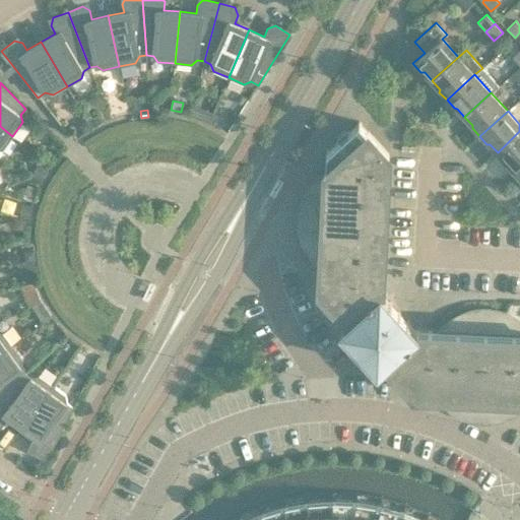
[(205,114),(203,120),(208,122),(212,113),(208,112),(205,114)]
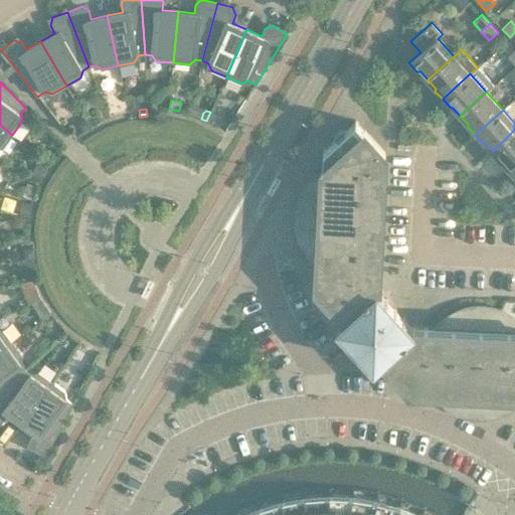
[(97,115),(89,119),(92,125),(101,121),(97,115)]
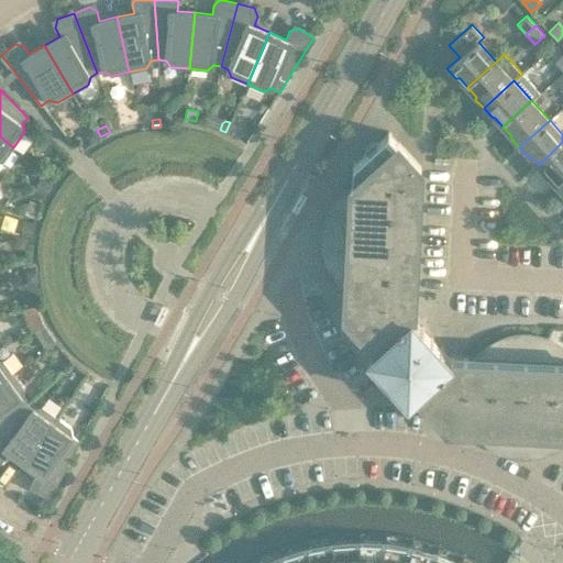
[(490,428),(489,443),(493,445),(497,448),(500,449),(505,451),(508,452),(512,453),(517,453),(521,454),(526,454),(530,454),(533,453),(538,452),(542,451),(547,450),(550,448),(554,445),(554,431),(562,431),(562,352),(561,351),(558,348),(553,345),(550,343),(545,342),(542,340),(539,340),(534,339),(531,338),(527,338),(522,338),(518,338),(514,339),(510,339),(506,341),(501,342),(498,343),(494,345),(490,348),(487,351),(484,353),(481,356),(478,360),(451,359),(441,346),(440,346),(433,339),(414,317),(421,167),(388,132),(353,164),(351,207),(337,206),(334,210),(332,213),(330,217),(329,221),(327,225),(327,229),(326,233),(326,238),(326,242),(326,246),(326,251),(327,254),(328,258),(329,263),(331,266),(333,271),(348,271),(345,313),(376,349),(368,355),(381,367),(390,378),(397,386),(409,399),(417,393),(448,426),(490,428)]
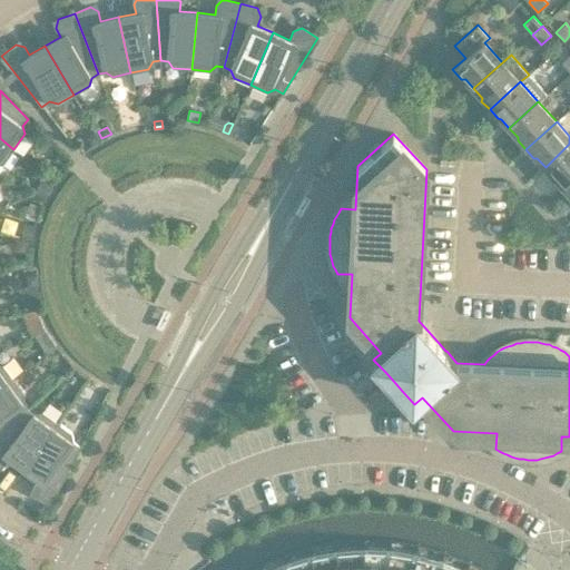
[(13,149),(0,138),(0,164),(3,164),(13,149)]
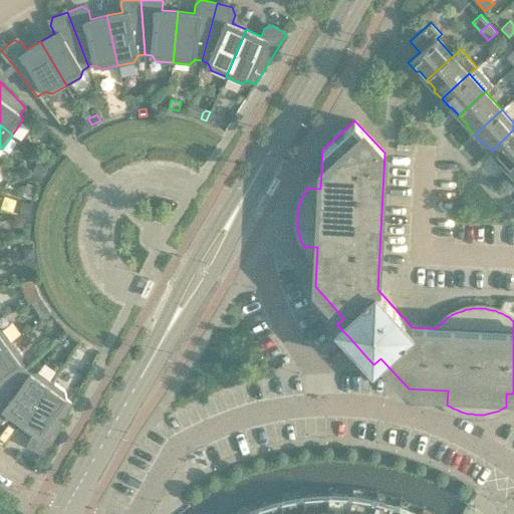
[(499,163),(506,171),(513,163),(513,130),(492,151),(499,160),(499,163)]
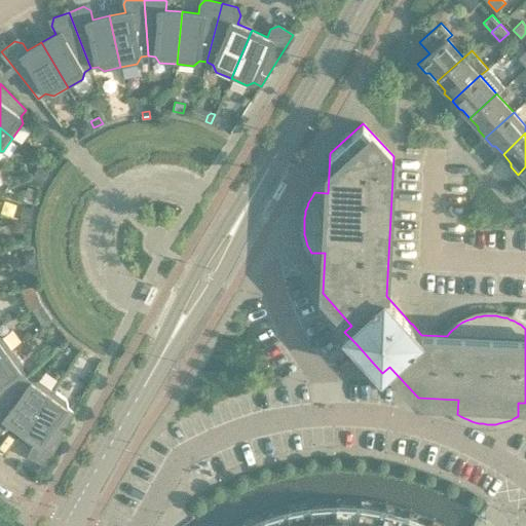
[(28,187),(23,198),(33,202),(37,190),(28,187)]
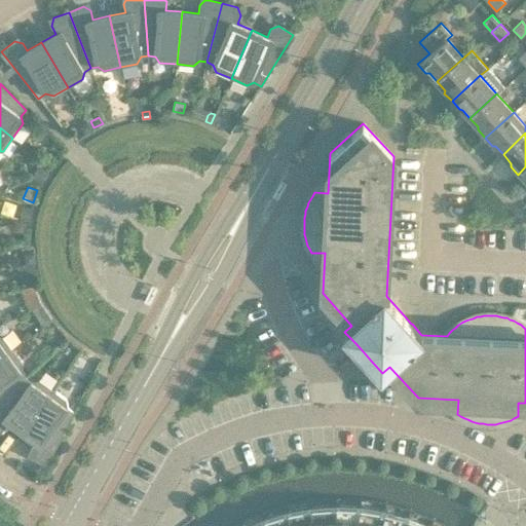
[(24,207),(21,219),(28,221),(31,208),(24,207)]
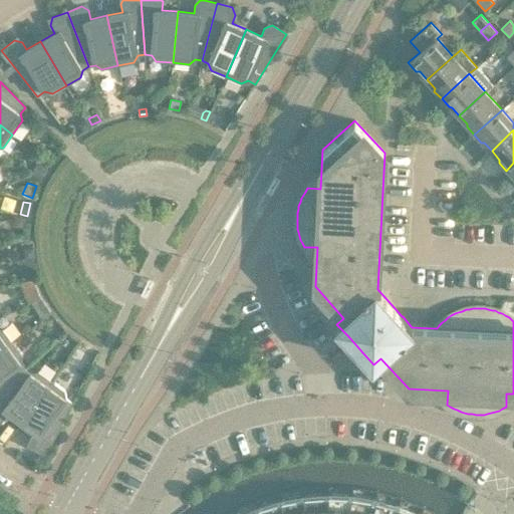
[(0,327),(0,350),(12,341),(3,328),(0,327)]
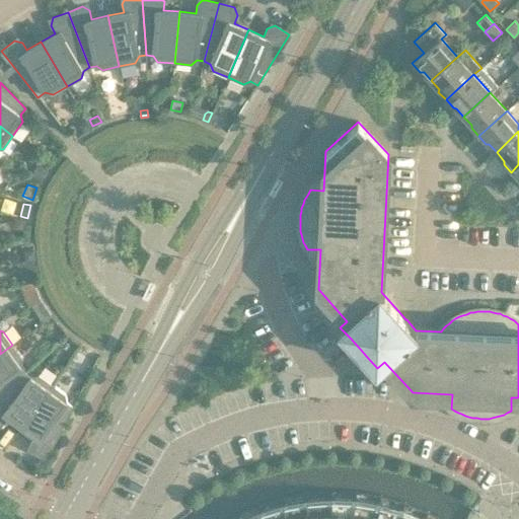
[(0,396),(25,371),(21,366),(22,358),(12,345),(0,354),(0,396)]
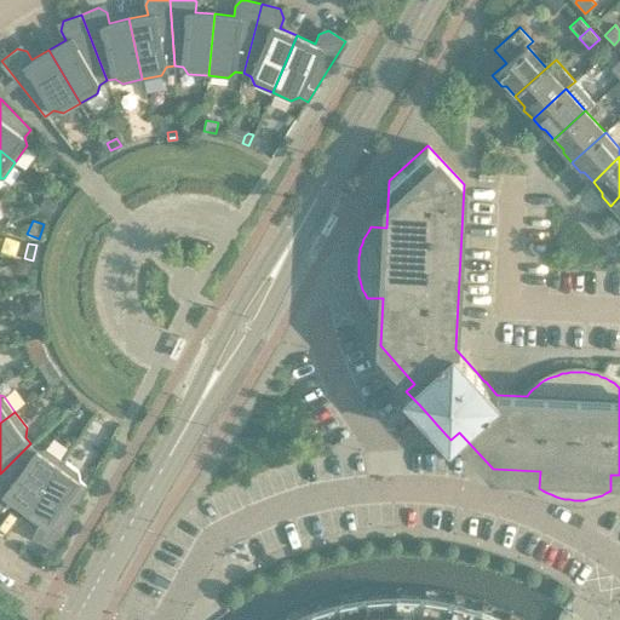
[(97,414),(90,425),(93,429),(102,417),(97,414)]
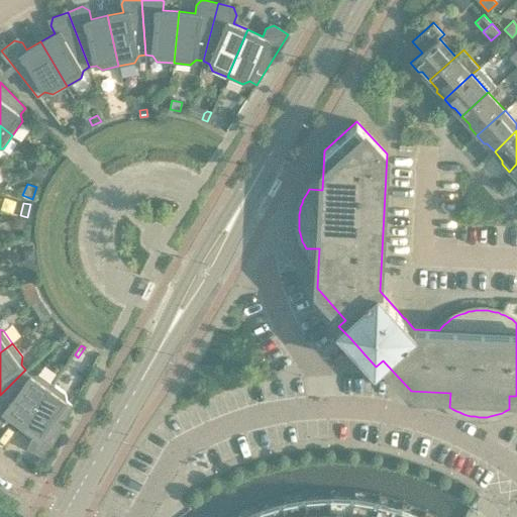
[(8,415),(21,424),(52,383),(38,373),(31,375),(25,370),(0,395),(0,422),(3,422),(8,415)]
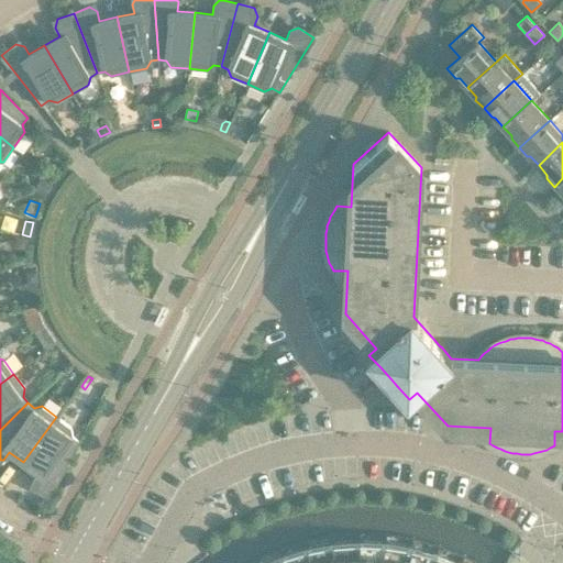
[(72,427),(56,417),(23,462),(37,473),(33,481),(34,489),(51,497),(79,440),(73,435),(72,427)]
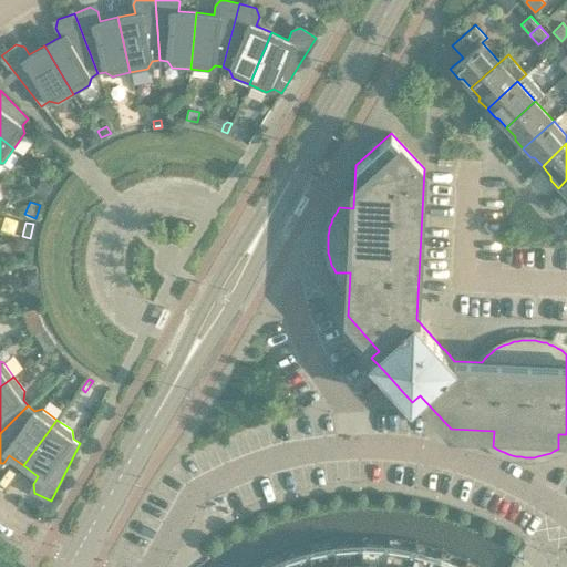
[(338,566),(362,566),(362,544),(336,546),(338,566)]
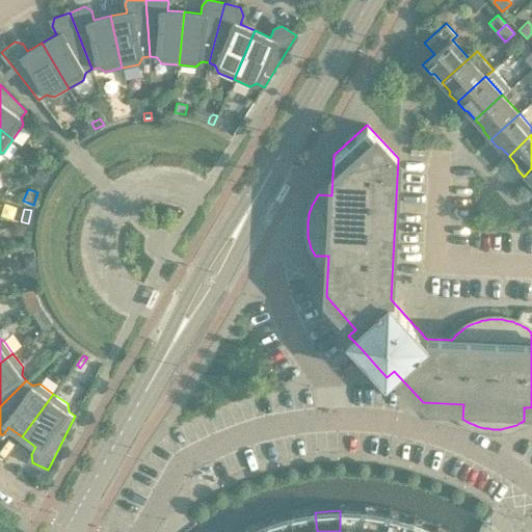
[(362,531),(365,511),(340,510),(340,531),(362,531)]
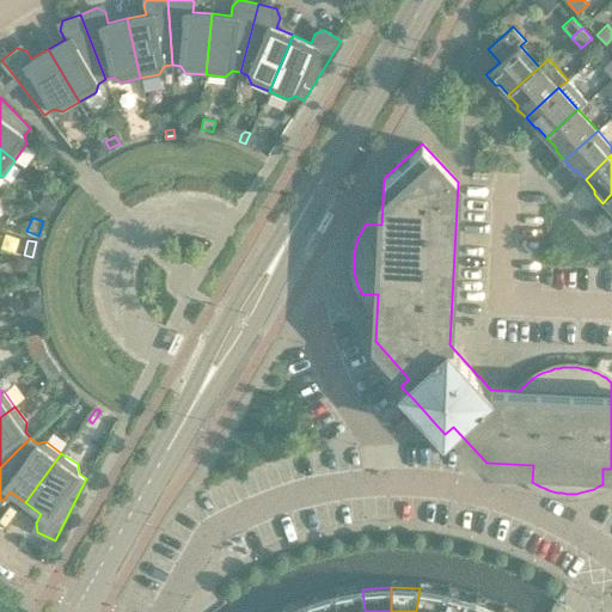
[(442,611),(448,593),(420,588),(416,611),(442,611)]
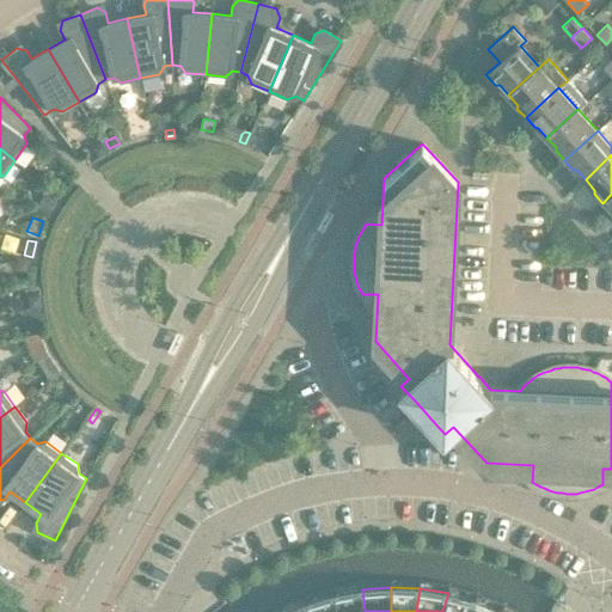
[(335,594),(338,611),(365,611),(362,589),(335,594)]
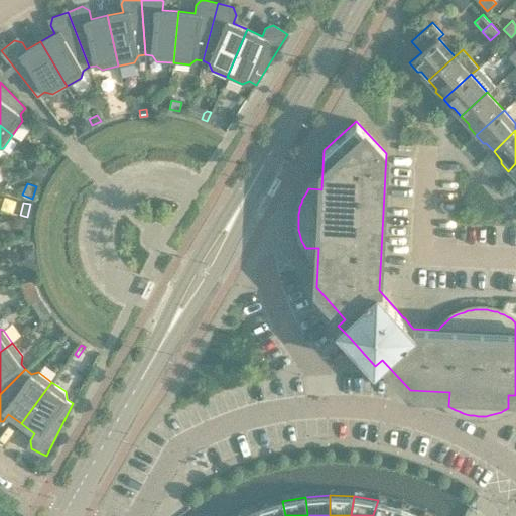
[(397,515),(400,507),(378,500),(373,515),(397,515)]
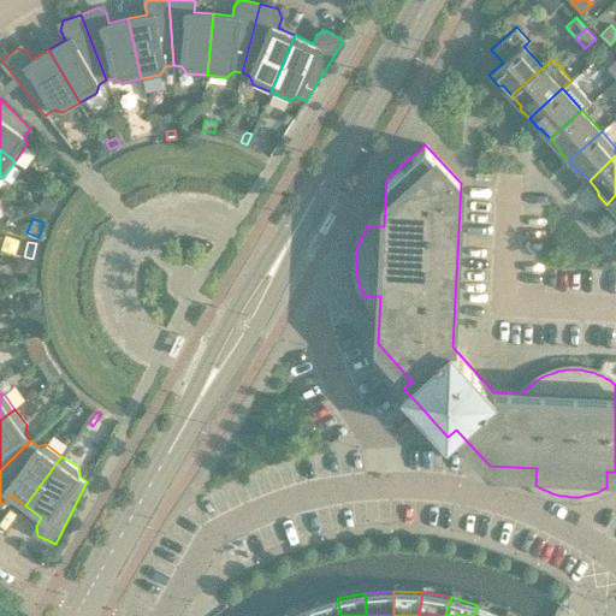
[(341,615),(337,598),(309,606),(312,615),(341,615)]
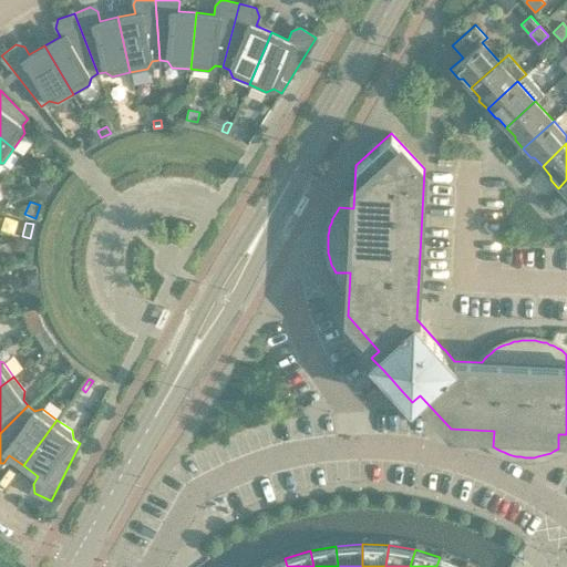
[(464,566),(465,566),(440,557),(436,566),(464,566)]
